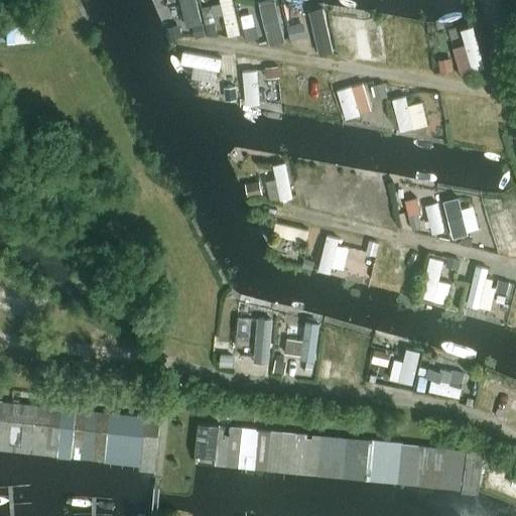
[(198,0),(181,0),(187,26),(203,23),(198,0)]
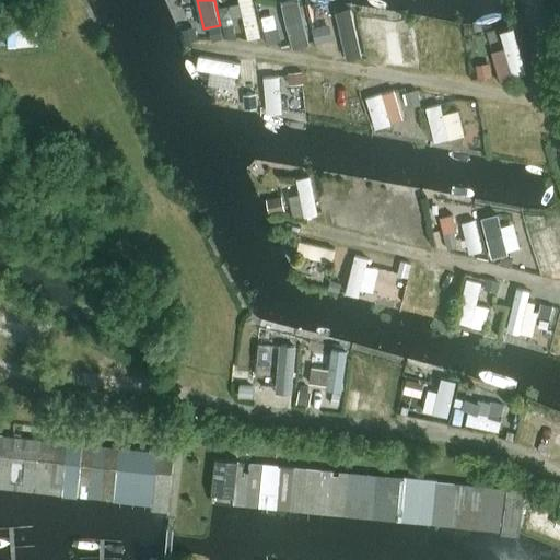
[(253,0),(240,0),(249,39),(261,36),(253,0)]
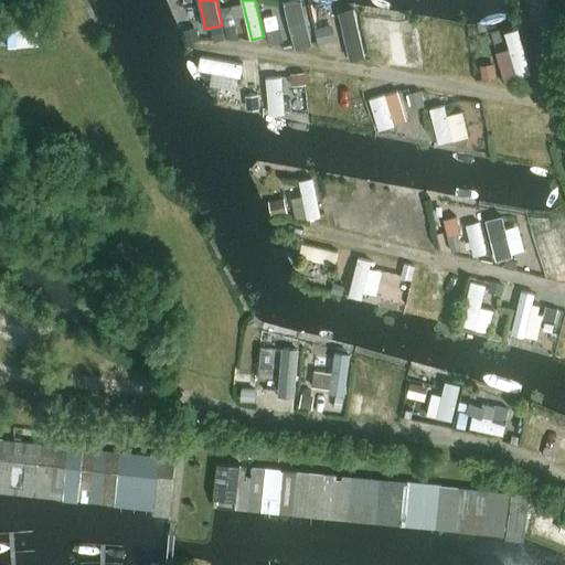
[(301,0),(289,0),(285,1),(297,50),(313,45),(301,0)]
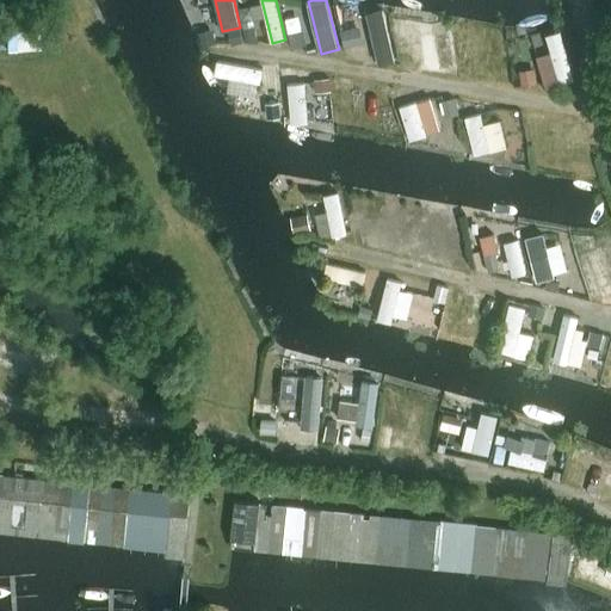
[(383,10),(366,14),(380,65),(396,61),(383,10)]
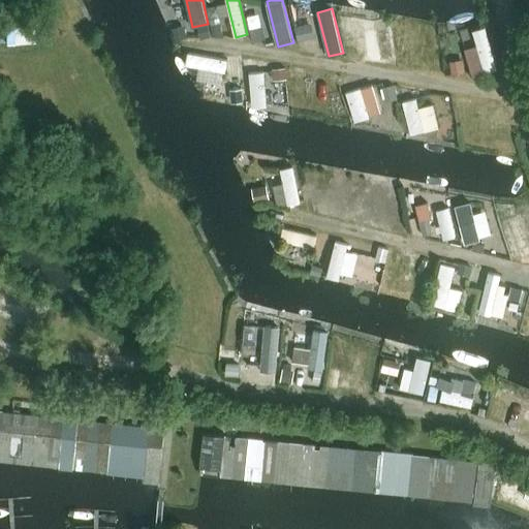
[(225,35),(221,21),(210,24),(214,38),(225,35)]
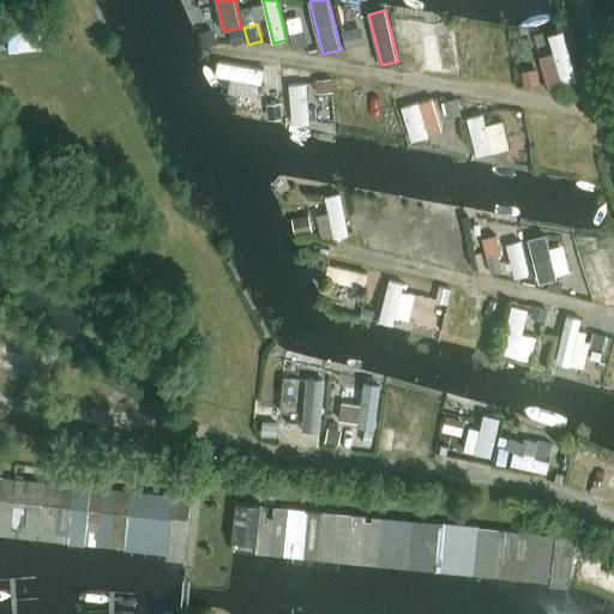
[(242,29),(234,30),(236,43),(245,42),(242,29)]
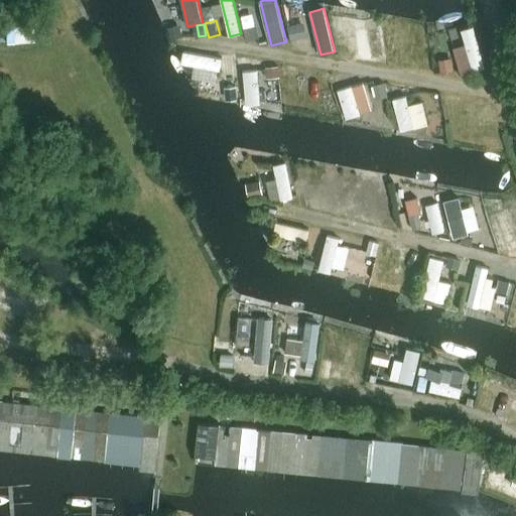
[(301,24),(289,27),(291,38),(303,36),(301,24)]
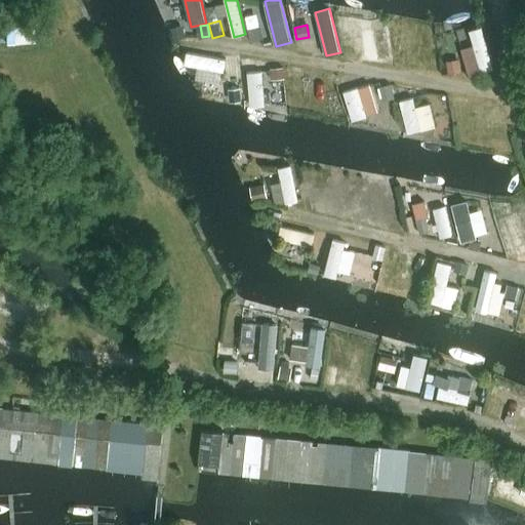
[(361,28),(365,61),(391,57),(387,25),(361,28)]
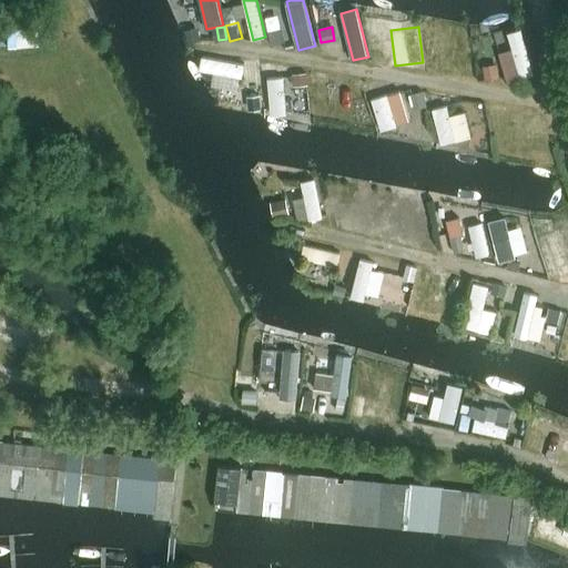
[(282,29),(270,32),(273,44),(285,41),(282,29)]
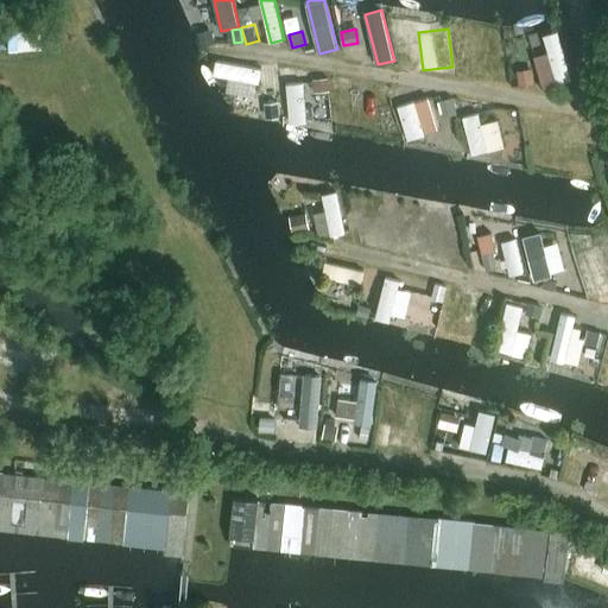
[(558,31),(544,36),(558,84),(572,81),(558,31)]
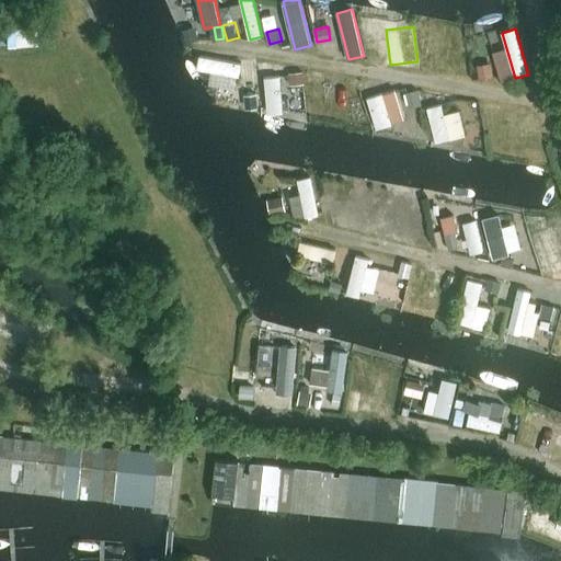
[(197,31),(184,34),(186,43),(199,39),(197,31)]
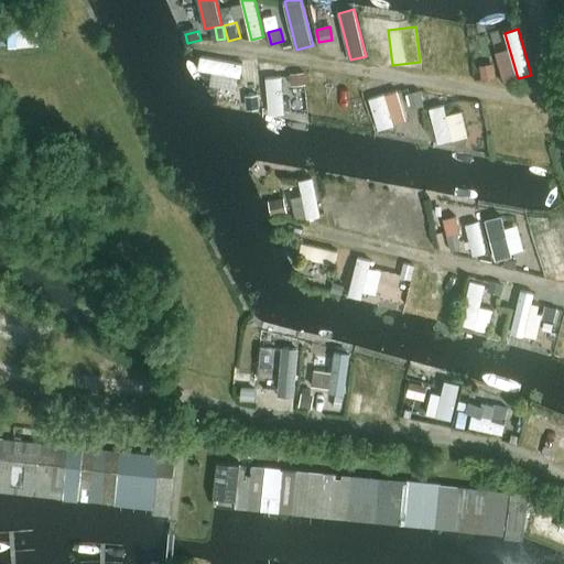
[(440,67),(469,65),(467,34),(437,36),(440,67)]
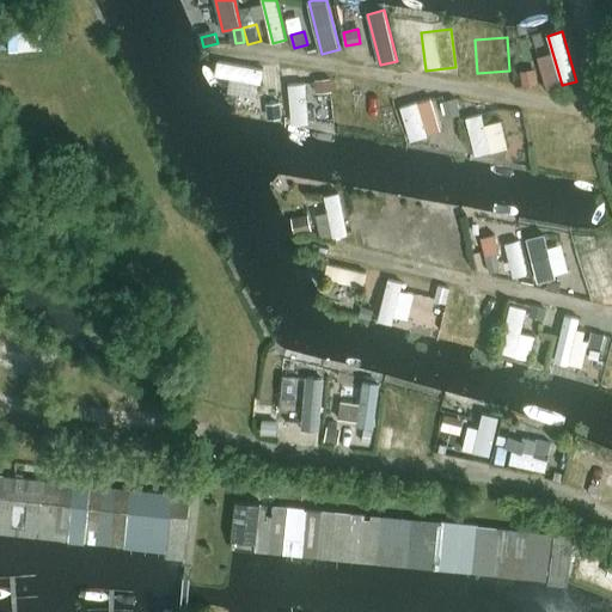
[(219,62),(216,75),(262,84),(264,69),(219,62)]
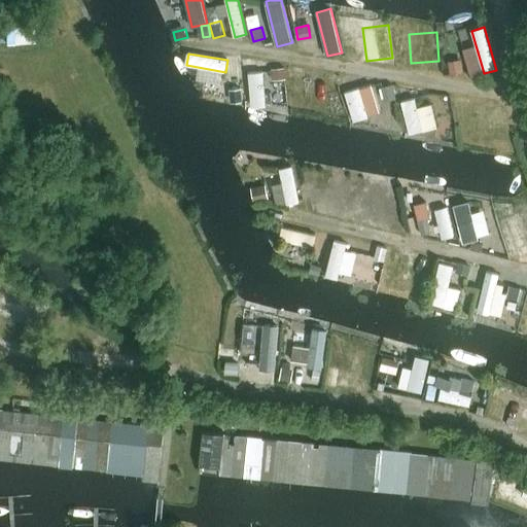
[(463,73),(461,61),(450,63),(452,74),(463,73)]
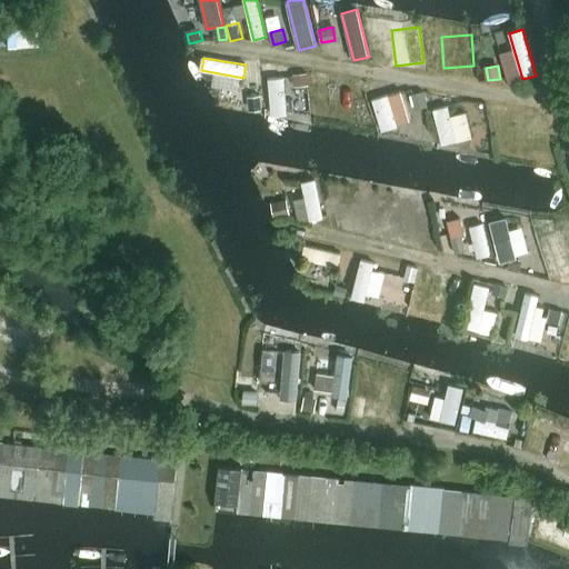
[(308,75),(295,76),(296,85),(308,83),(308,75)]
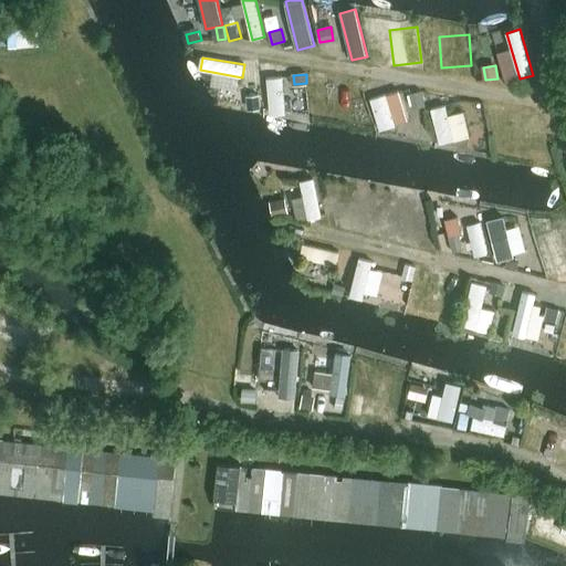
[(283,77),(268,79),(271,116),(286,114),(283,77)]
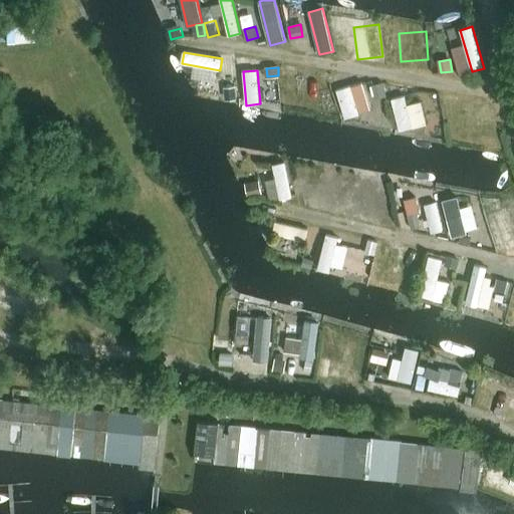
[(283,75),(284,107),(311,106),(310,89),(298,89),(298,74),(283,75)]
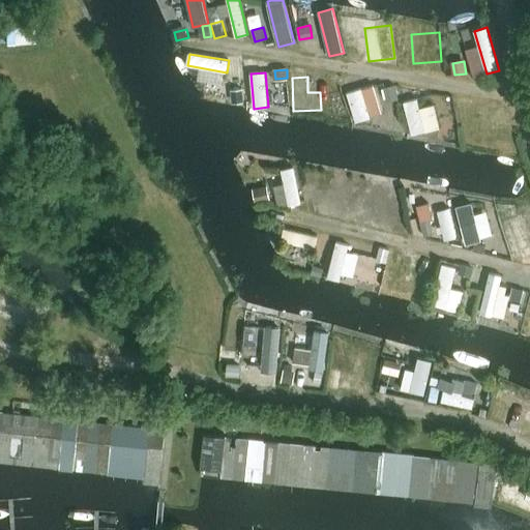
[(353,118),(380,113),(375,83),(347,88),(353,118)]
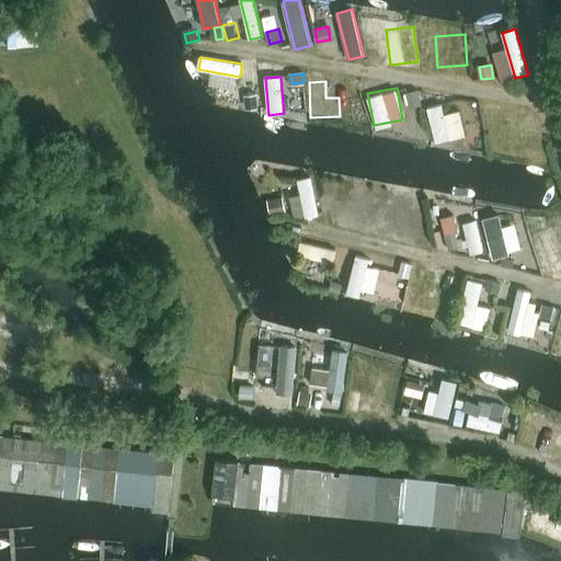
[(418,91),(408,93),(411,107),(421,104),(418,91)]
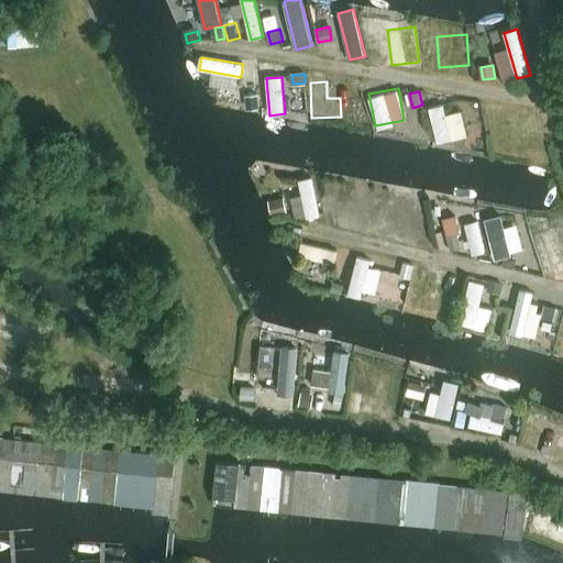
[(258,108),(257,95),(245,96),(246,108),(246,109),(253,109),(258,108)]
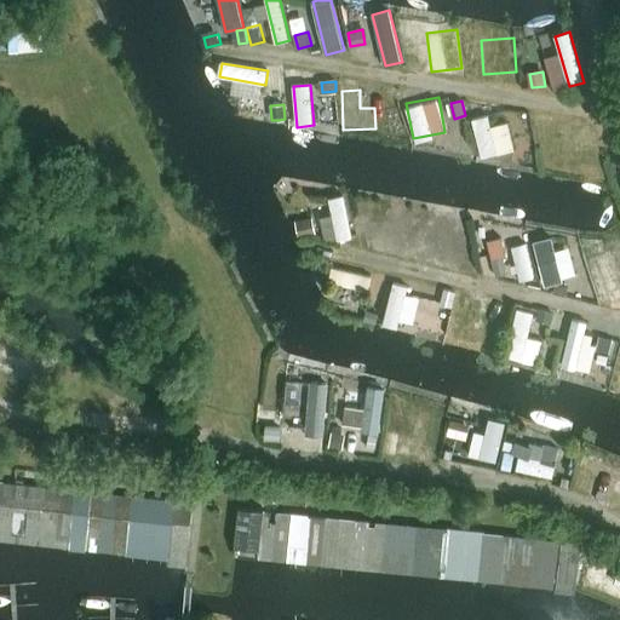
[(509,118),(493,121),(491,112),(470,116),(480,155),(516,148),(509,118)]
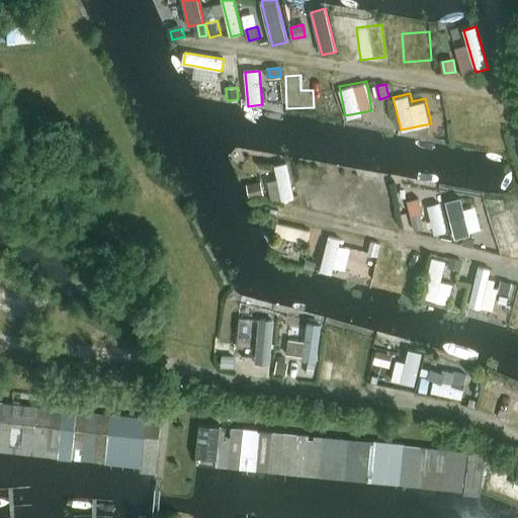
[(287,164),(275,167),(283,200),(295,198),(287,164)]
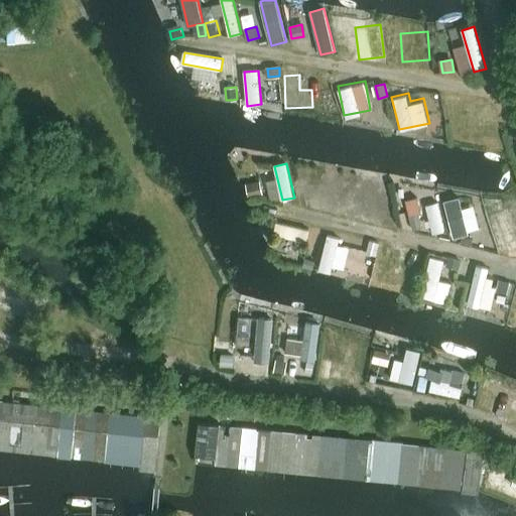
[(341,174),(327,177),(329,189),(309,192),(312,207),(345,202),(341,174)]
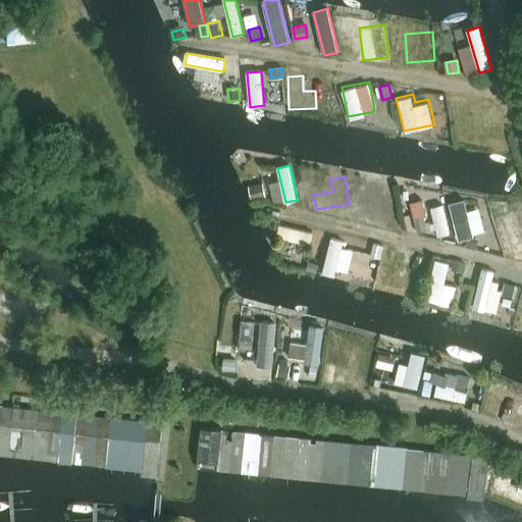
[(313,198),(310,183),(297,186),(300,201),(313,198)]
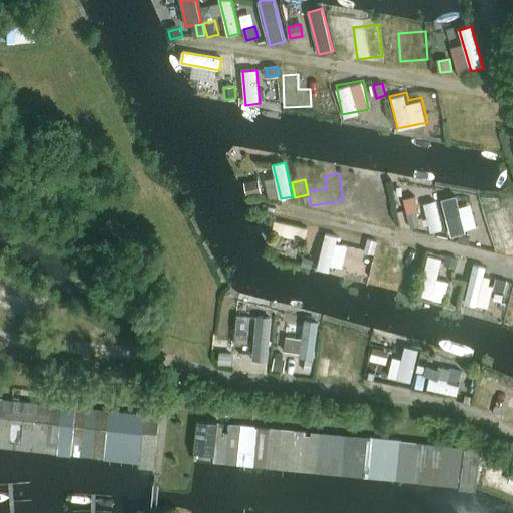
[(262,193),(260,180),(245,182),(247,195),(262,193)]
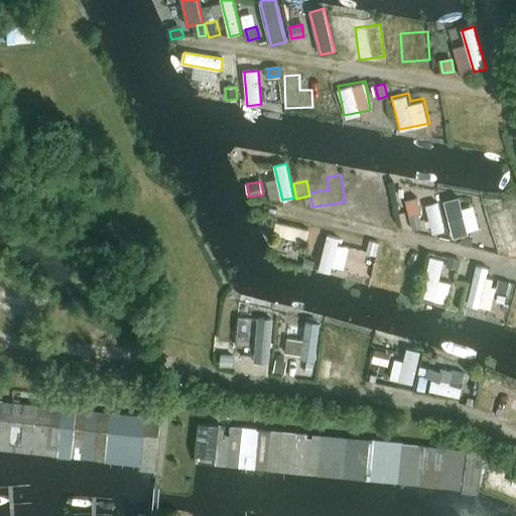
[(382,220),(397,216),(389,183),(374,187),(382,220)]
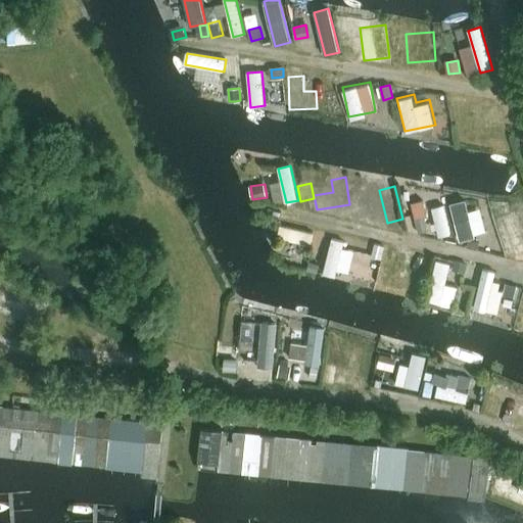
[(375,195),(359,196),(361,220),(376,219),(375,195)]
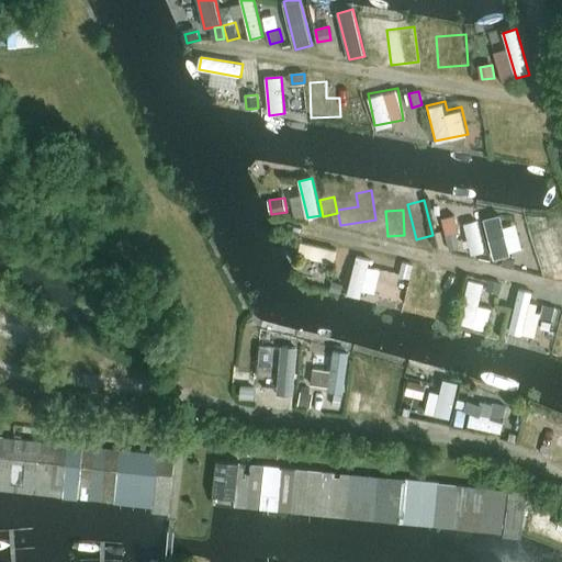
[(456,216),(442,218),(446,232),(448,238),(457,236),(460,235),(456,216)]
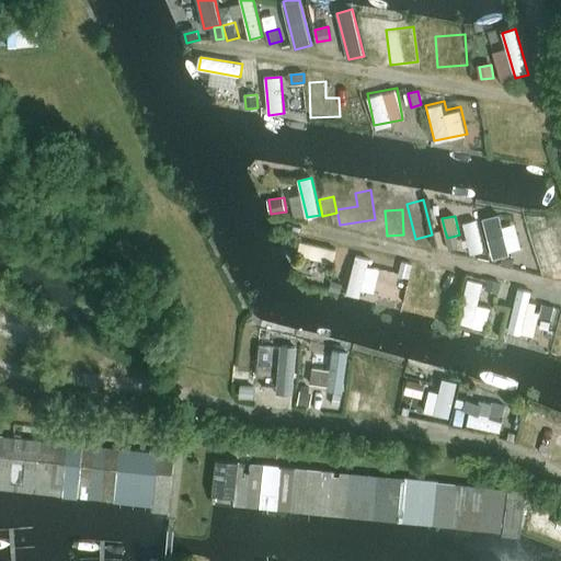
[(500,216),(484,220),(494,258),(510,253),(500,216)]
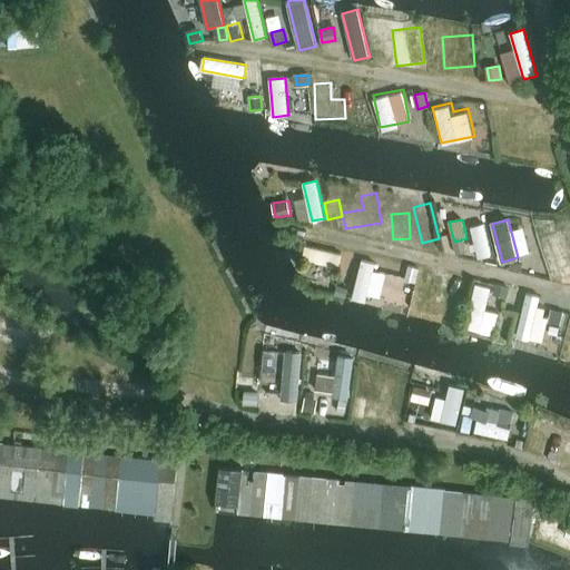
[(449,222),(438,225),(441,238),(452,235),(449,222)]
